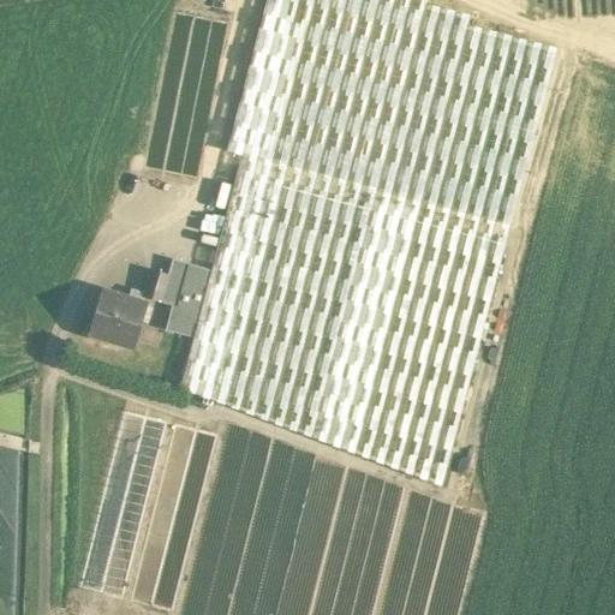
[(370,0),(322,171),(376,186),(375,190),(242,154),(210,270),(193,338),(180,388),(442,487),(556,48),(467,25),(470,16),(424,4),(424,0),(370,0)]
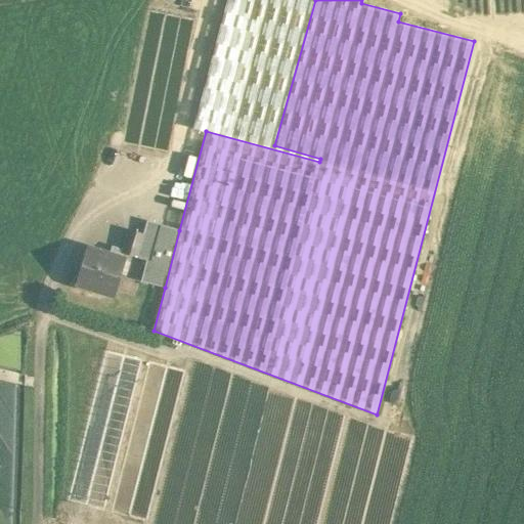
[(274,145),(315,0),(228,0),(197,125),(274,145)]
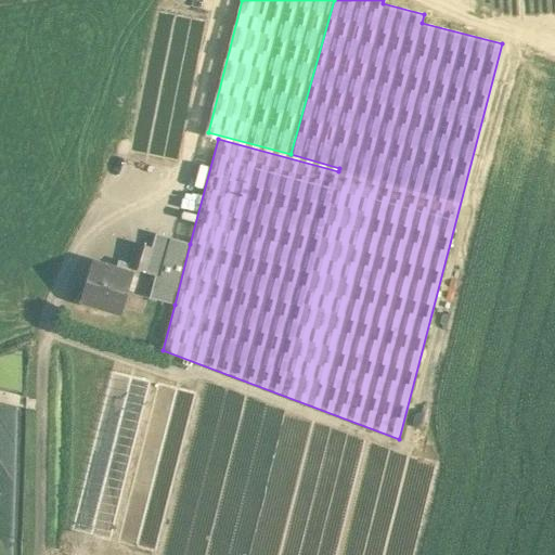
[(169,237),(155,233),(152,247),(153,248),(145,272),(155,275),(159,276),(169,237)]
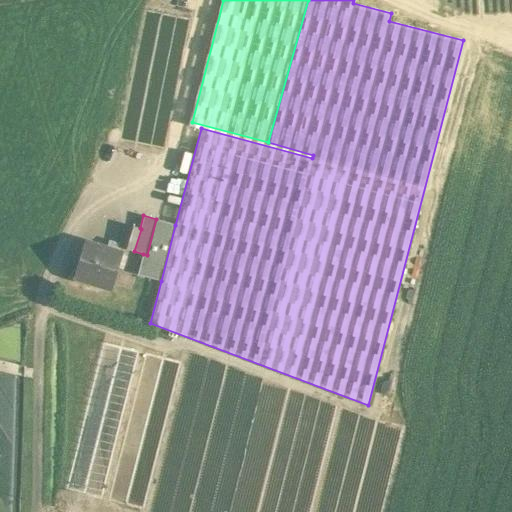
[(175,225),(156,219),(147,255),(143,254),(138,274),(161,281),(175,225)]
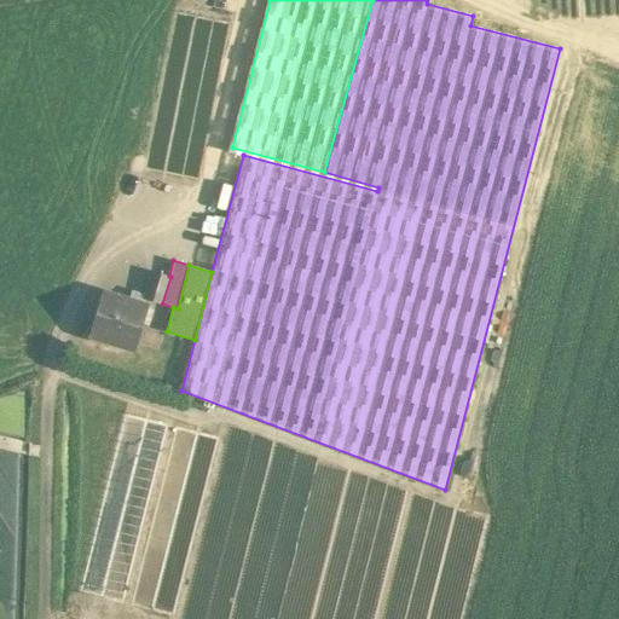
[(169,276),(151,271),(143,299),(162,304),(171,277),(169,276)]
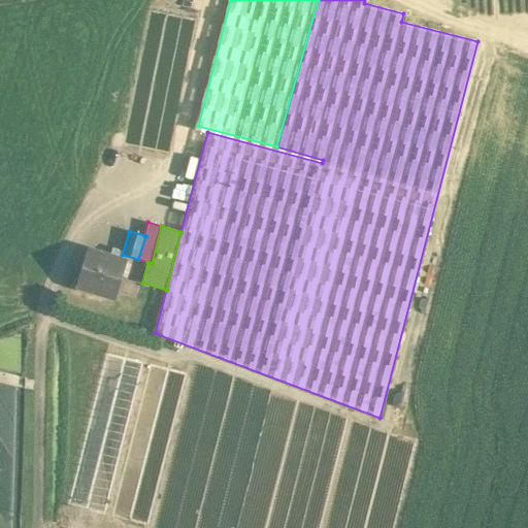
[(127,261),(87,249),(75,286),(114,299),(127,261)]
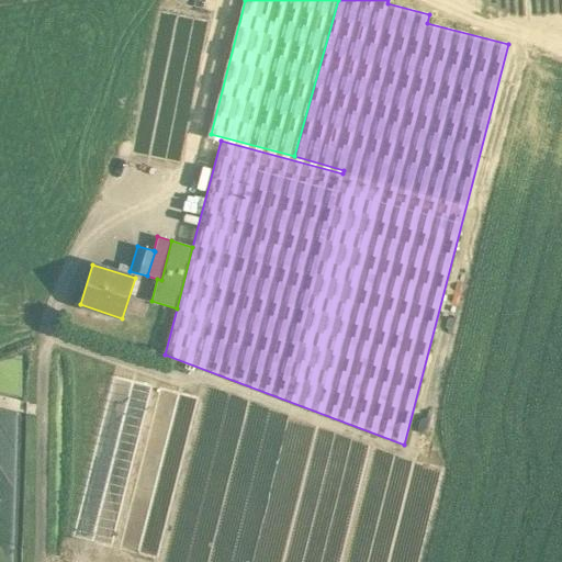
[(112,539),(153,382),(115,373),(75,529),(112,539)]
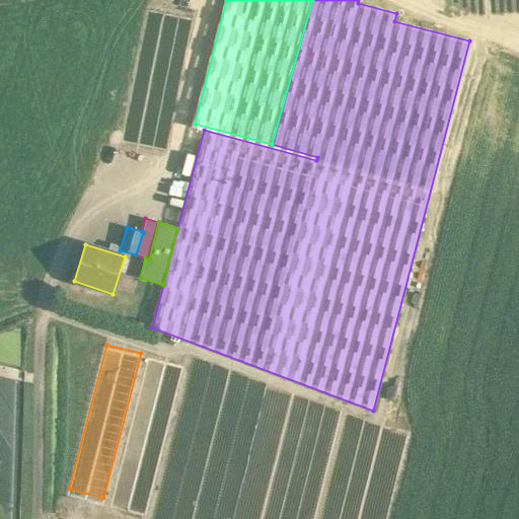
[(147,509),(184,365),(150,356),(113,500),(147,509)]
